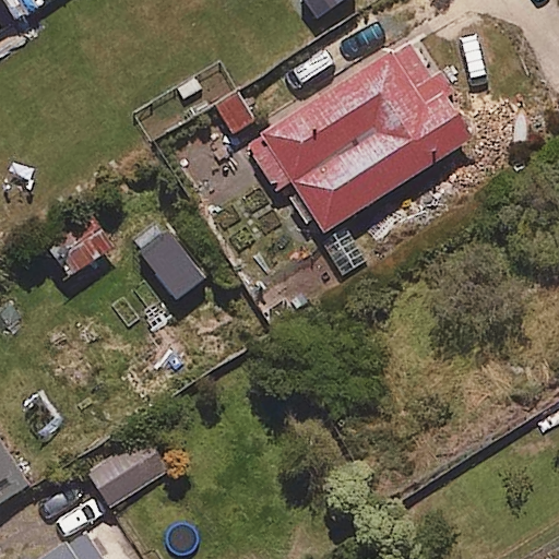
[(354,50),(339,24),(311,40),(326,67),(354,50)]
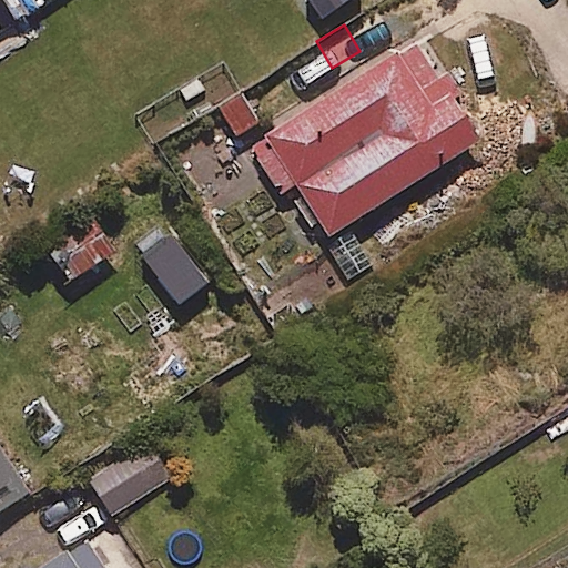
[(418,37),(254,139),(284,186),(303,175),(332,222),(472,135),(448,98),(463,89),(445,59),(435,64),(418,37)]
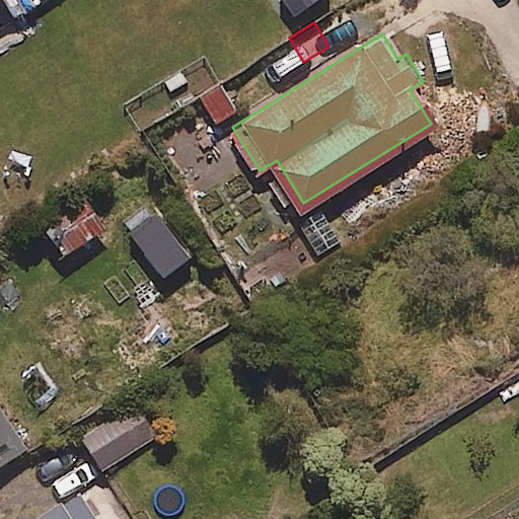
[(220,81),(201,94),(219,121),(238,107),(220,81)]
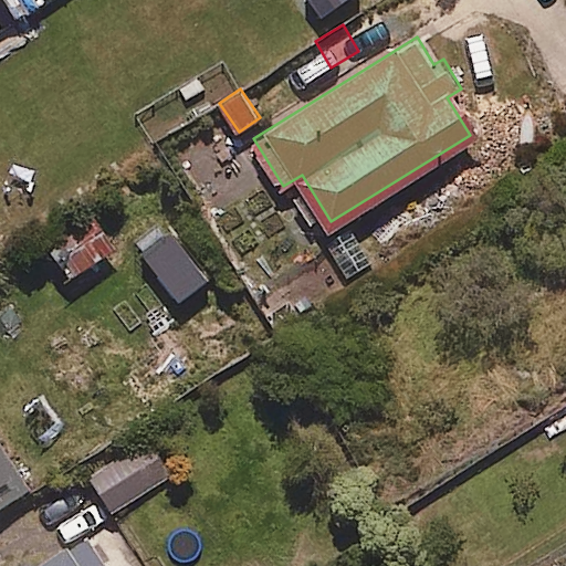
[(90,208),(42,239),(67,280),(115,249),(90,208)]
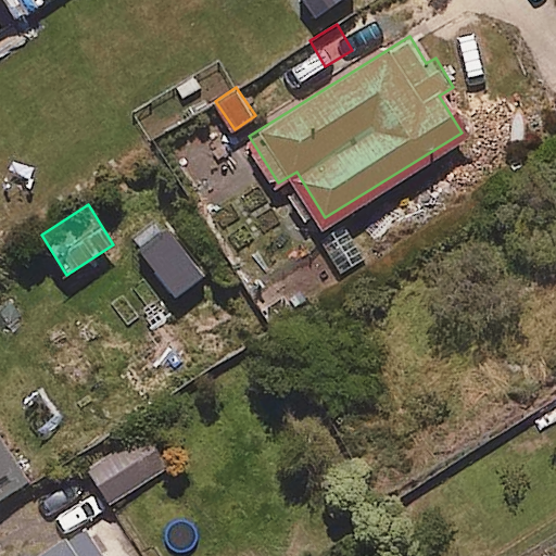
[(0,493),(30,477),(0,422),(0,493)]
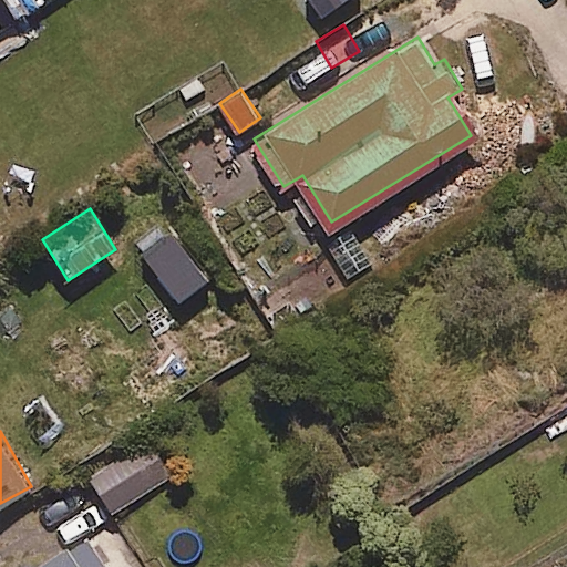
[(148,437),(86,475),(113,518),(175,481),(148,437)]
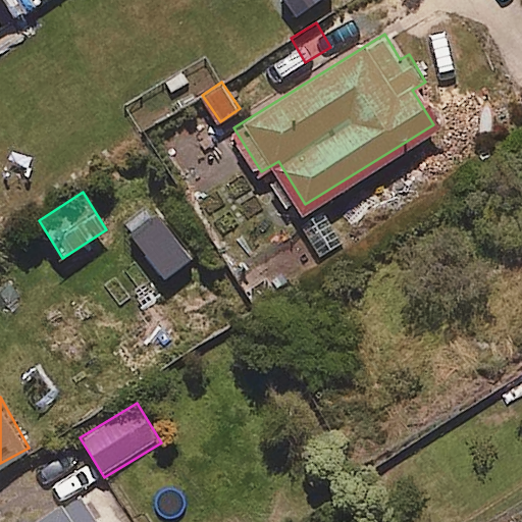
[(96,521),(74,489),(23,521),(96,521)]
